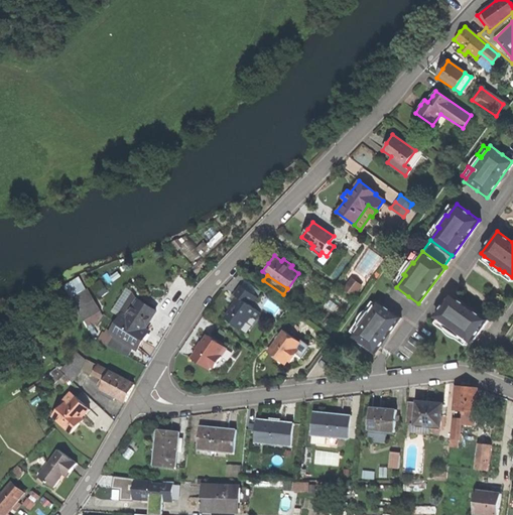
[(353,294),(359,285),(350,278),(344,287),(353,294)]
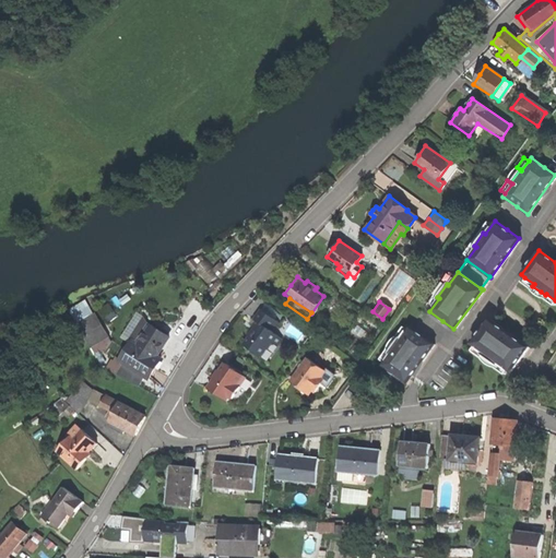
[(271,341),(274,343),(280,336),(267,328),(271,322),(274,319),(260,308),(255,315),(252,318),(255,320),(250,325),(253,328),(243,343),(259,355),(264,346),(265,347),(271,341)]
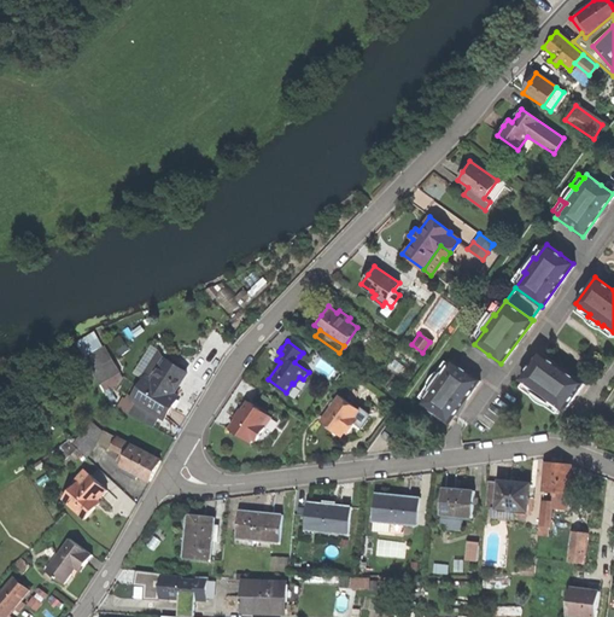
[(171,393),(183,372),(163,359),(158,349),(141,374),(144,377),(130,397),(134,400),(126,413),(150,425),(157,414),(162,418),(169,406),(176,396),(171,393)]
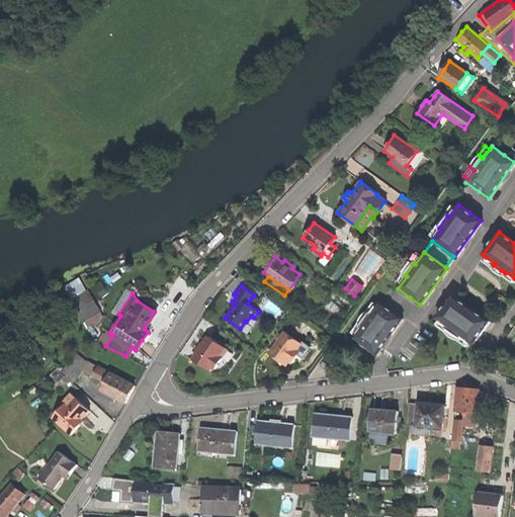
[(471,344),(488,321),(452,295),(436,318),(439,320),(448,327),(447,328),(453,333),(458,337),(459,335),(468,342),(471,344)]
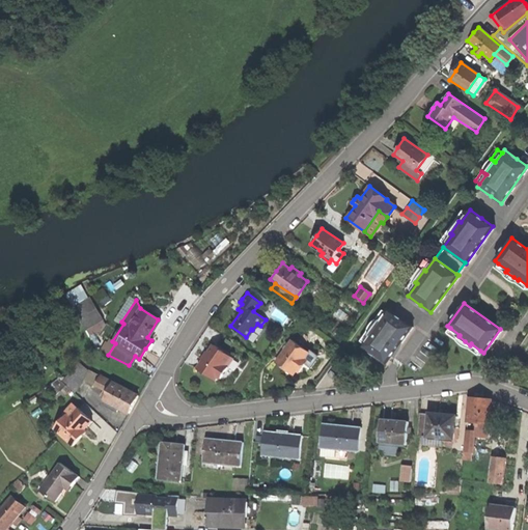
[(369,333),(370,334),(363,343),(361,346),(372,356),(385,364),(412,327),(388,310),(386,313),(379,323),(378,322),(369,333)]
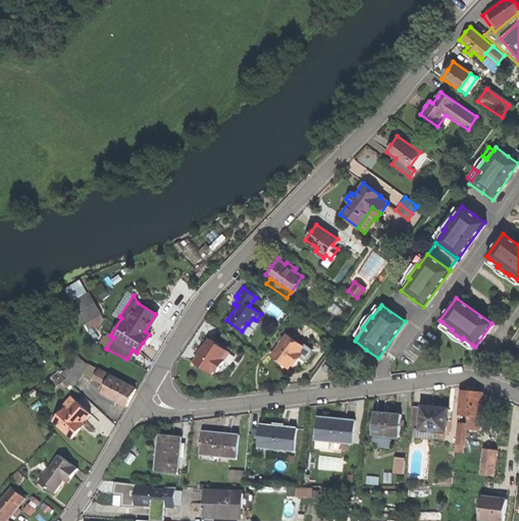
[(368,314),(371,316),(372,317),(379,308),(375,305),(368,314)]
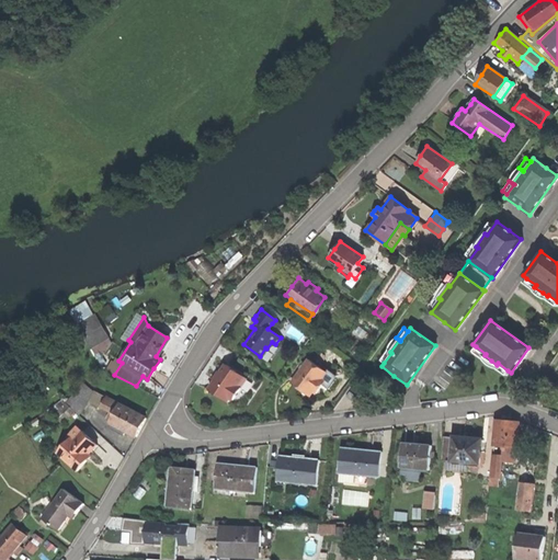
[(482,358),(485,355),(486,354),(476,346),(473,351),(482,358)]
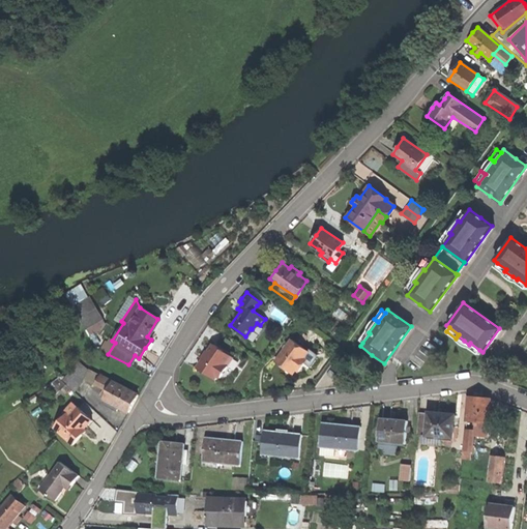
[(358,340),(362,343),(370,333),(369,332),(366,330),(358,340)]
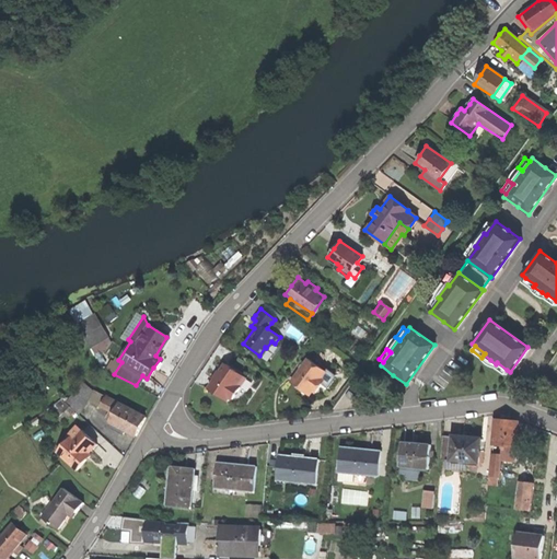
[(305,358),(302,362),(297,370),(296,372),(290,380),(308,393),(310,391),(312,393),(318,384),(321,381),(318,379),(324,371),(323,371),(305,358)]
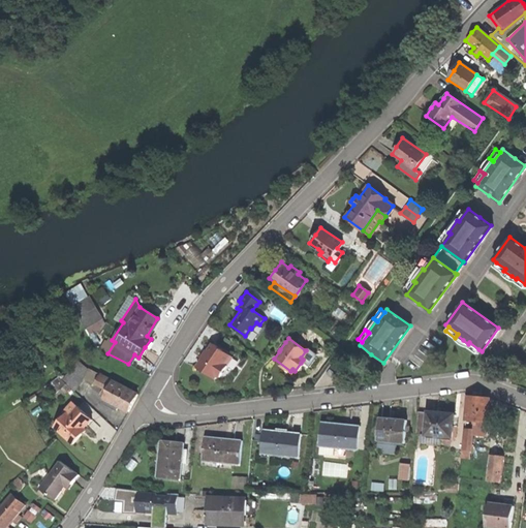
[(475,353),(478,349),(469,342),(468,344),(466,346),(475,353)]
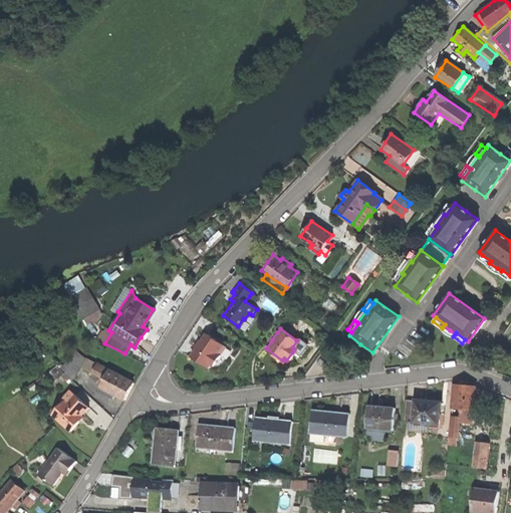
[(222,345),(205,333),(197,345),(190,356),(207,367),(209,364),(212,366),(219,354),(217,353),(222,345)]
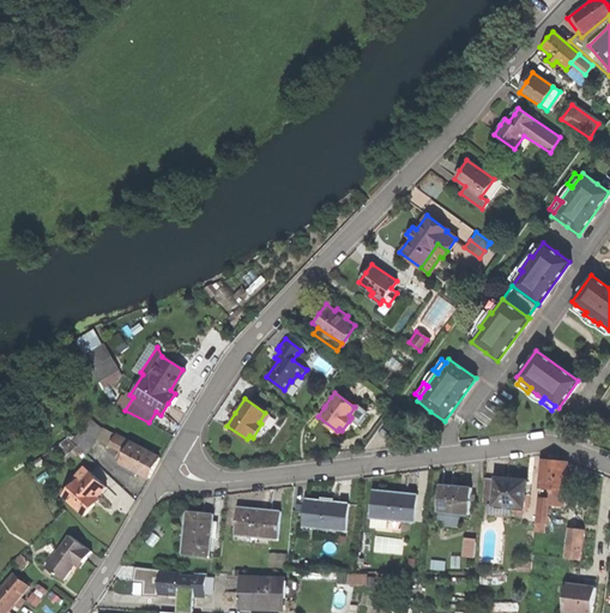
[(356,403),(354,407),(355,407),(349,415),(351,418),(349,421),(356,426),(364,414),(364,410),(362,408),(362,407),(356,403)]
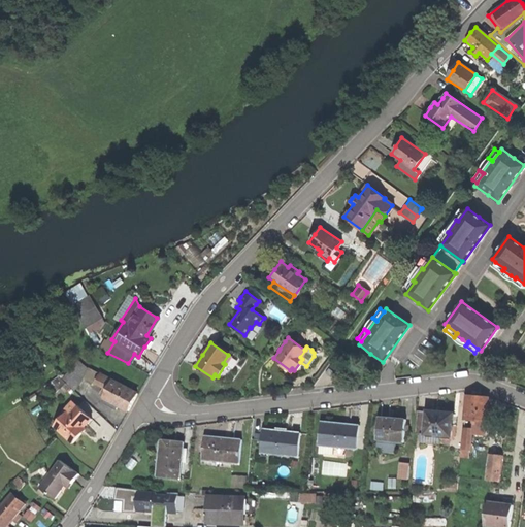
[(288,372),(290,370),(273,358),(271,360),(288,372)]
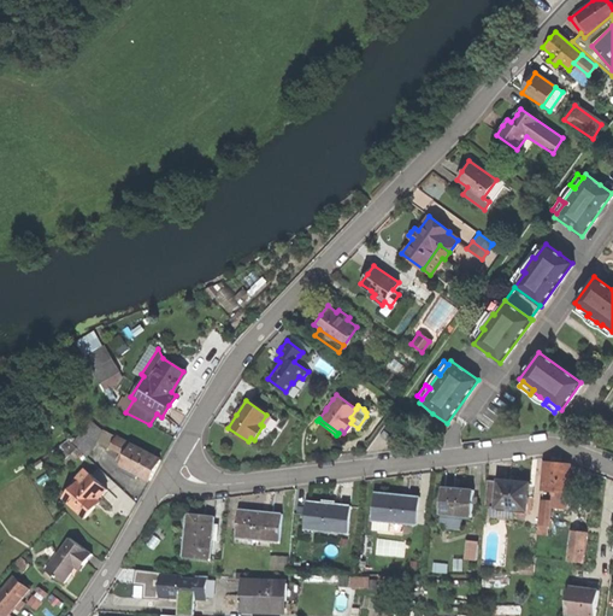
[(72,440),(70,444),(83,455),(96,440),(102,433),(90,421),(72,440)]
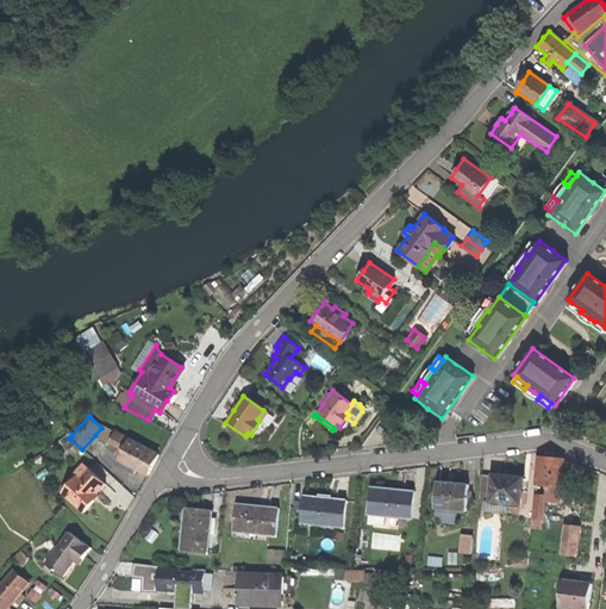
[(383,437),(388,432),(379,424),(374,430),(383,437)]
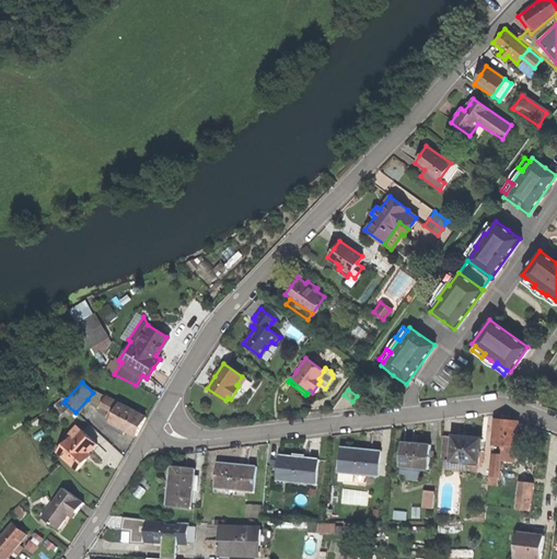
[(99,404),(103,395),(94,391),(93,393),(88,399),(97,406),(99,404)]
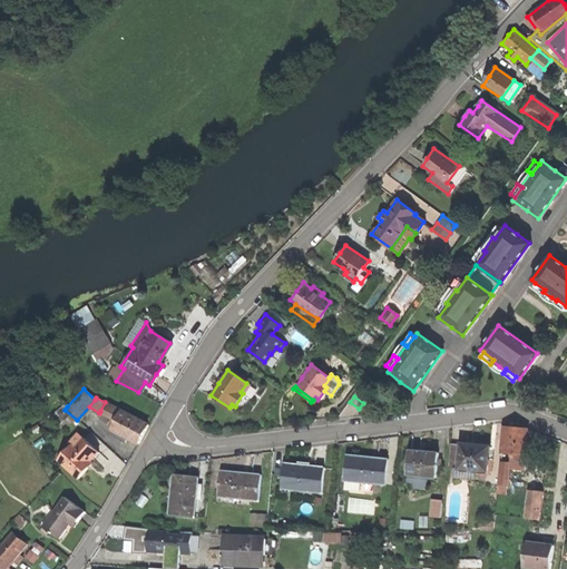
[(56,402),(65,410),(67,406),(59,399),(56,402)]
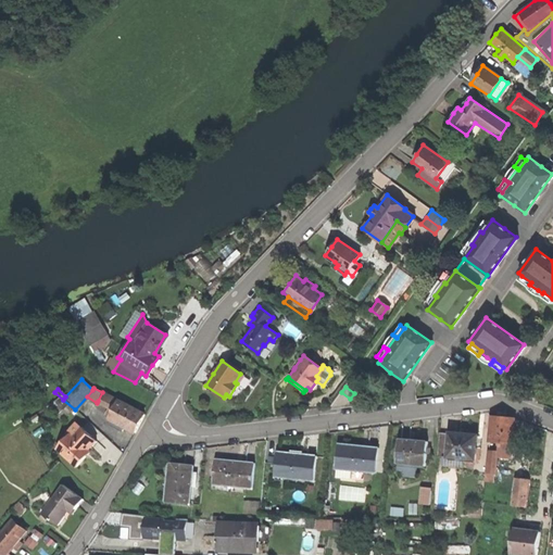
[(111,408),(115,400),(102,392),(98,401),(111,408)]
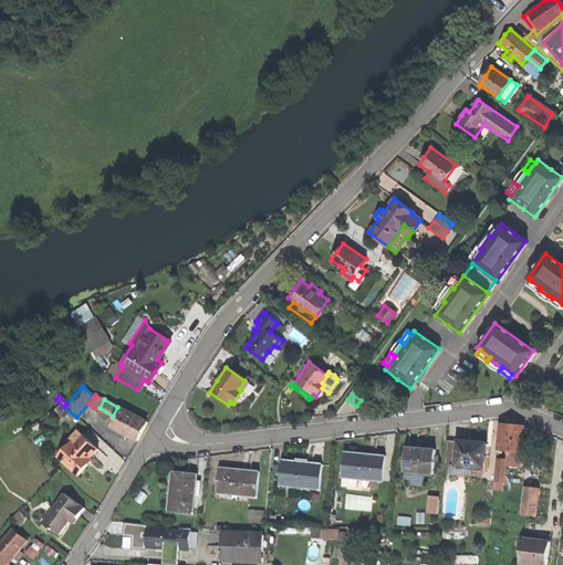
[(145,421),(117,407),(113,416),(108,426),(111,427),(125,435),(135,439),(138,432),(145,421)]
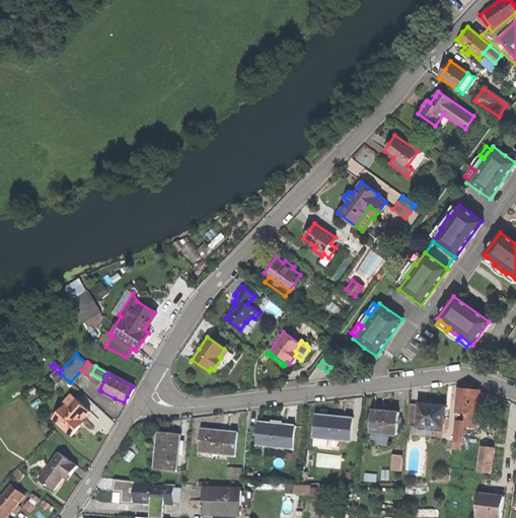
[(466,413),(465,426),(473,427),(474,414),(476,414),(478,389),(470,389),(458,387),(456,412),(461,413),(461,416),(465,416),(465,413),(466,413)]
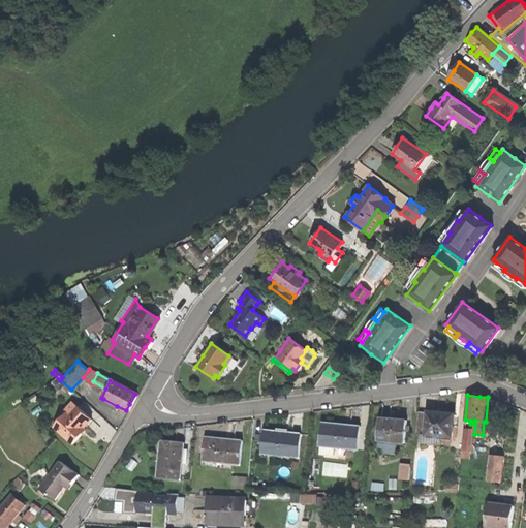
[(115,409),(117,406),(103,399),(101,402),(115,409)]
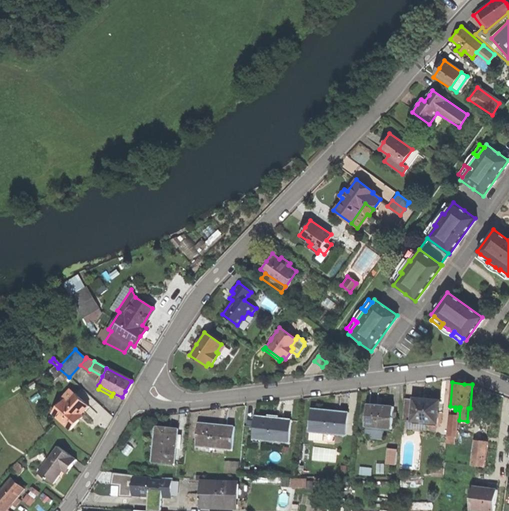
[(79,414),(86,405),(68,389),(52,407),(54,409),(51,413),(68,429),(77,419),(75,417),(79,414)]
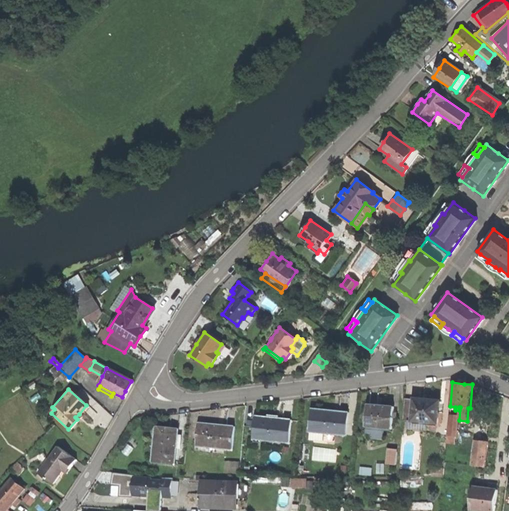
[(426,421),(436,422),(438,400),(425,398),(403,397),(401,419),(411,420),(411,425),(425,427),(426,421)]
